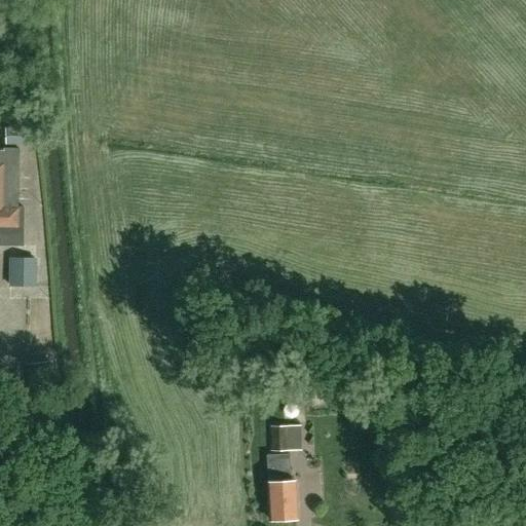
[(36,125),(4,126),(4,144),(37,142),(36,125)]
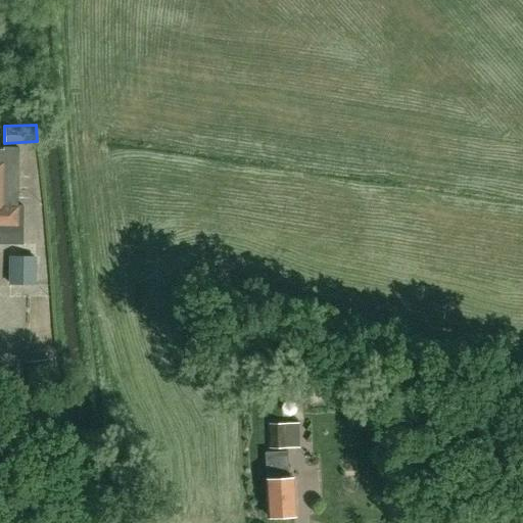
[(0,243),(22,244),(24,204),(17,204),(17,147),(0,147),(0,243)]
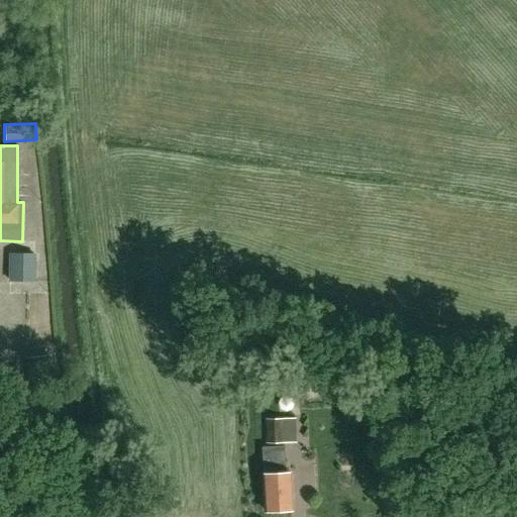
[(34,283),(35,254),(9,254),(9,282),(34,283)]
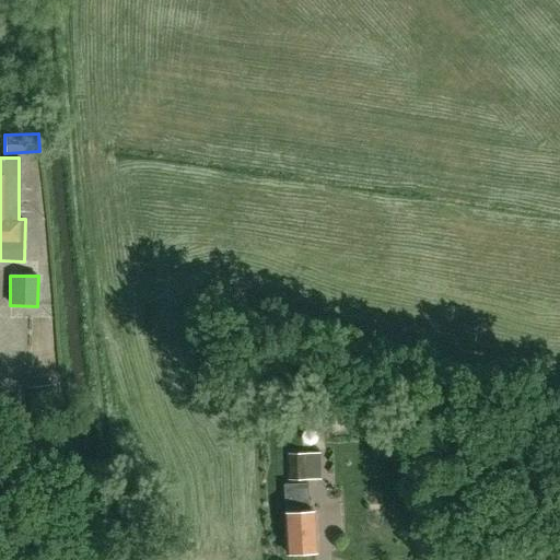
[(321,453),(288,454),(288,480),(322,479),(321,453)]
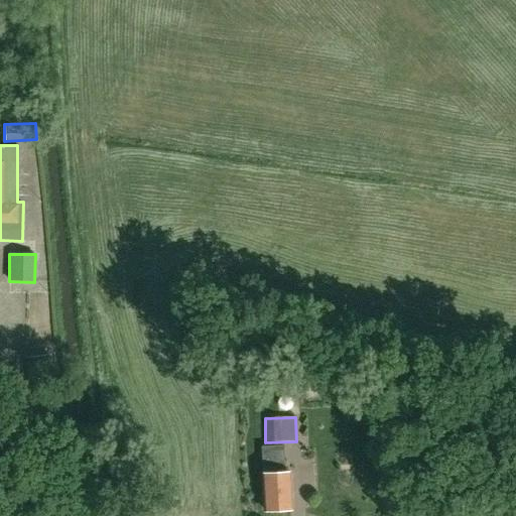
[(262,446),(265,510),(291,509),(289,473),(281,473),(280,461),(285,461),(284,445),(262,446)]
